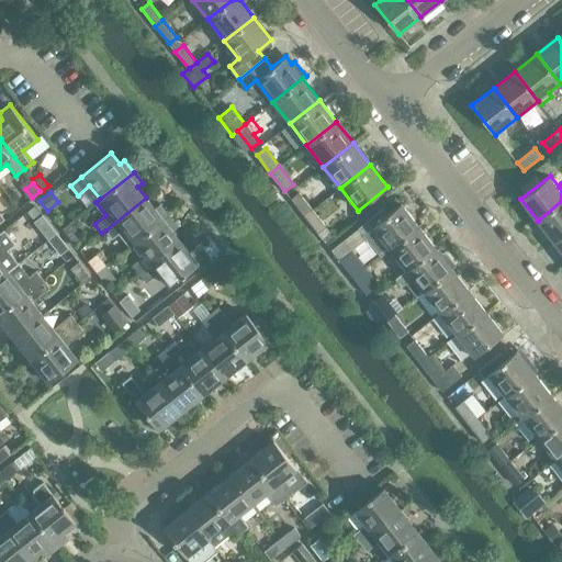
[(299,192),(291,199),(304,216),(313,210),(299,192)]
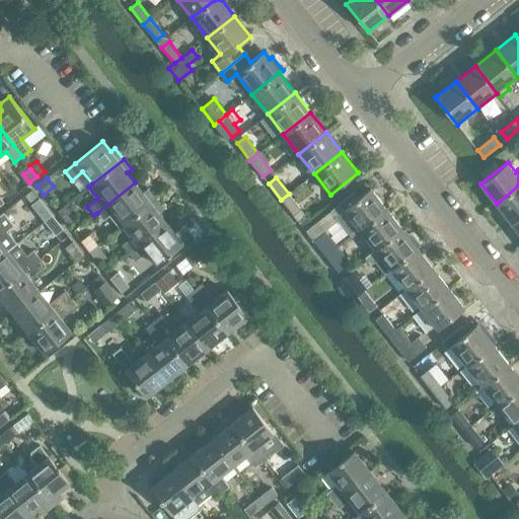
[(135,182),(97,213),(103,221),(110,215),(120,227),(124,224),(155,200),(147,189),(143,192),(135,182)]
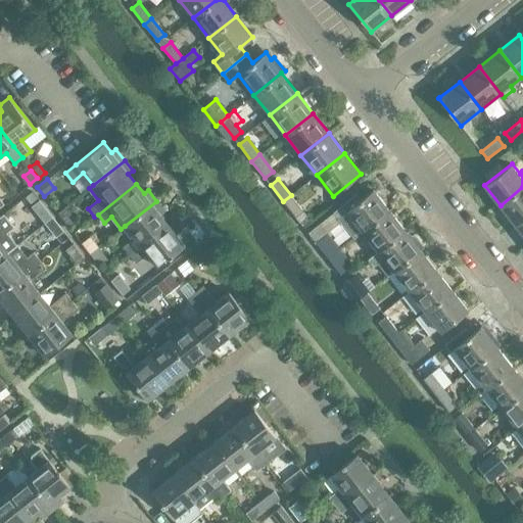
[(522,187),(501,205),(516,226),(522,220),(522,187)]
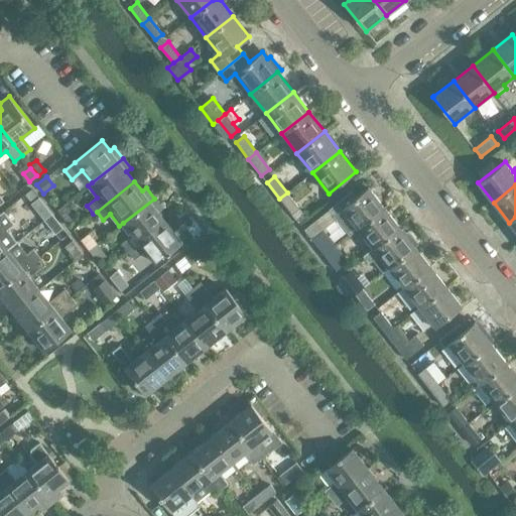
[(357,229),(384,207),(368,186),(354,198),(349,192),(328,210),(348,236),(357,229)]
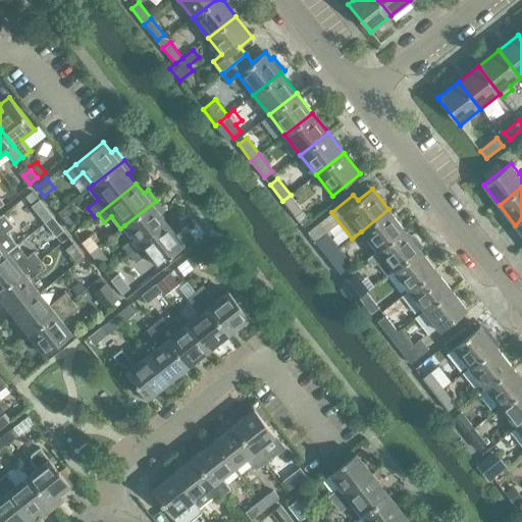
[(303,211),(291,195),(282,201),(296,217),(303,211)]
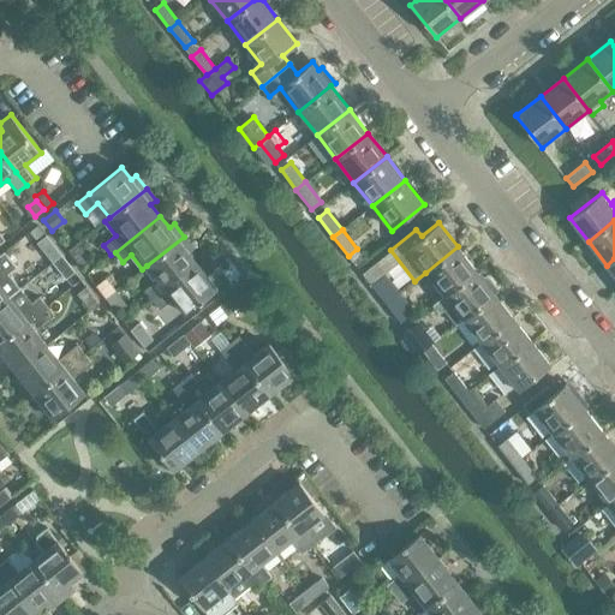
[(36,243),(52,261),(61,254),(46,234),(36,243)]
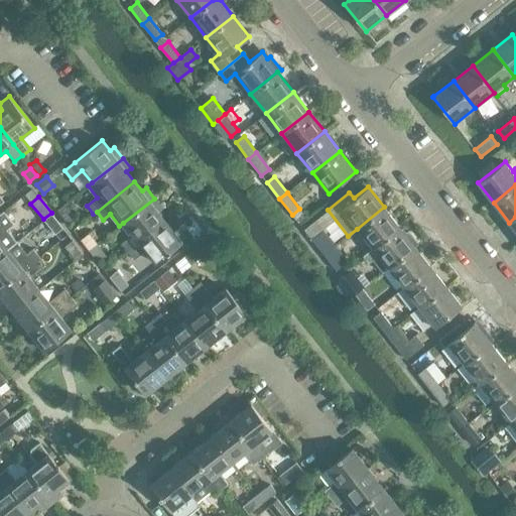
[(162,209),(154,199),(123,223),(132,235),(122,244),(128,252),(166,222),(158,212),(162,209)]
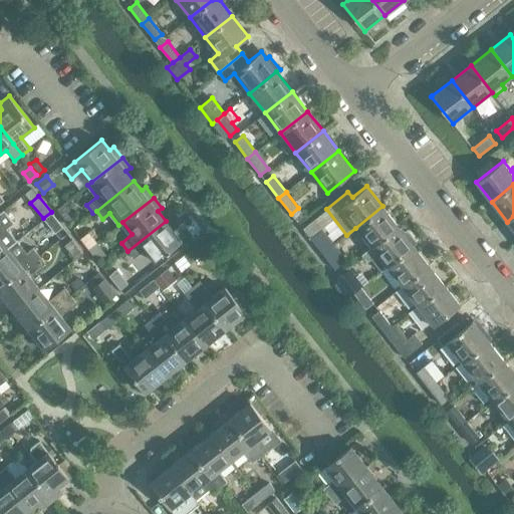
[(56,209),(68,223),(76,217),(64,203),(56,209)]
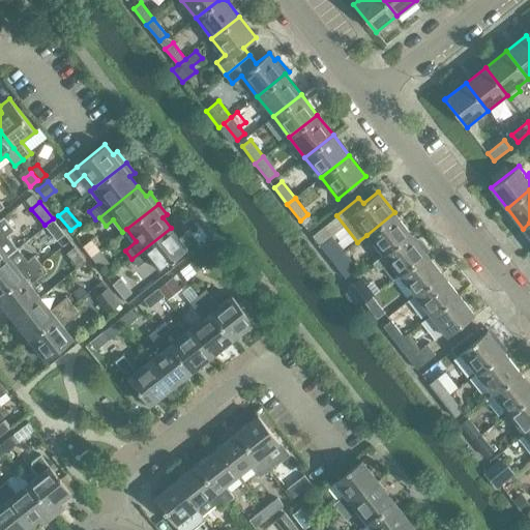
[(410,233),(394,212),(366,235),(382,255),(410,233)]
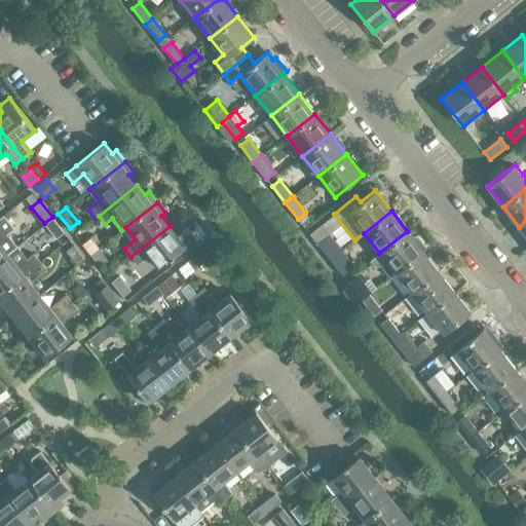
[(57,238),(65,232),(52,217),(44,223),(57,238)]
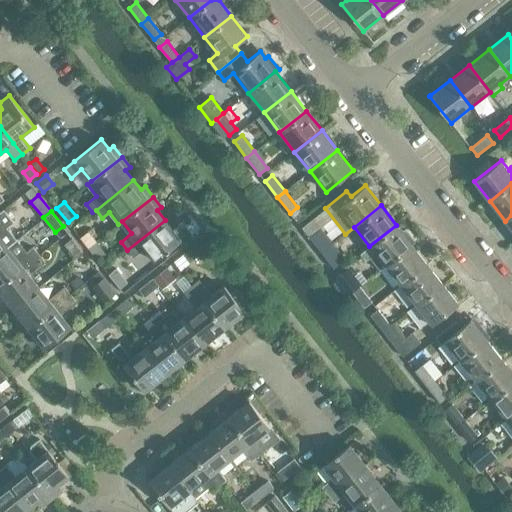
[(0,218),(0,252),(8,246),(0,235),(0,233),(14,222),(7,213),(0,218)]
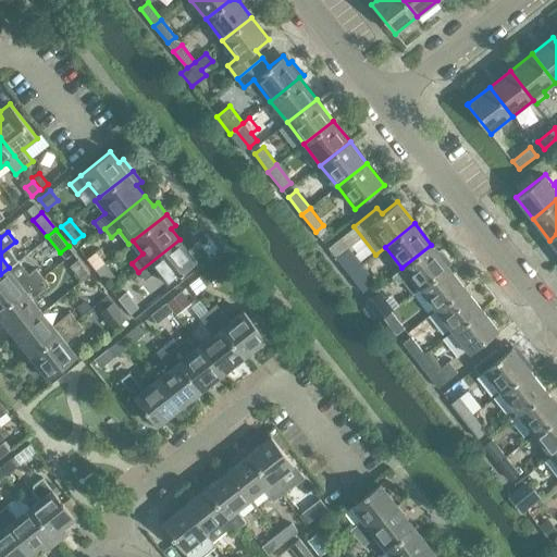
[(187,249),(180,239),(138,272),(145,280),(157,271),(168,285),(198,261),(202,258),(193,246),(187,249)]
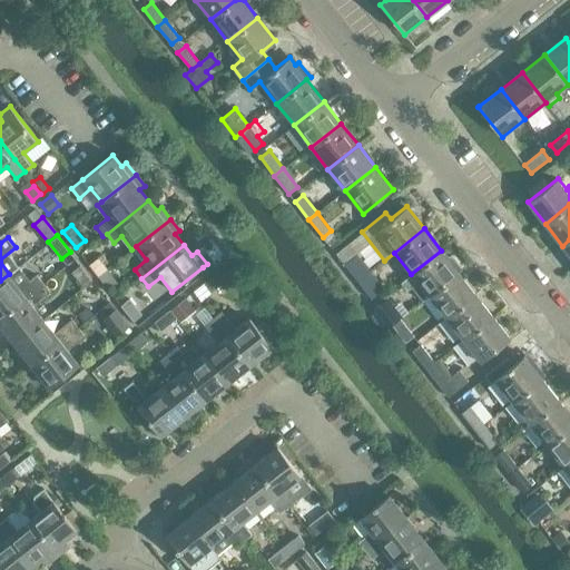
[(441,251),(411,274),(401,283),(408,291),(412,286),(423,300),(429,296),(459,272),(462,269),(451,255),(448,258),(441,251)]
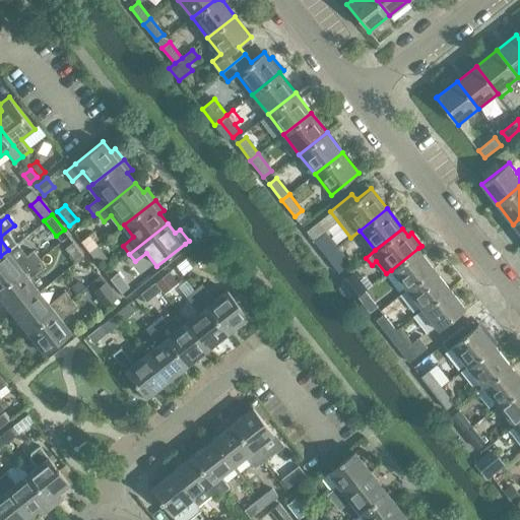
[(313,241),(326,257),(334,250),(321,235),(313,241)]
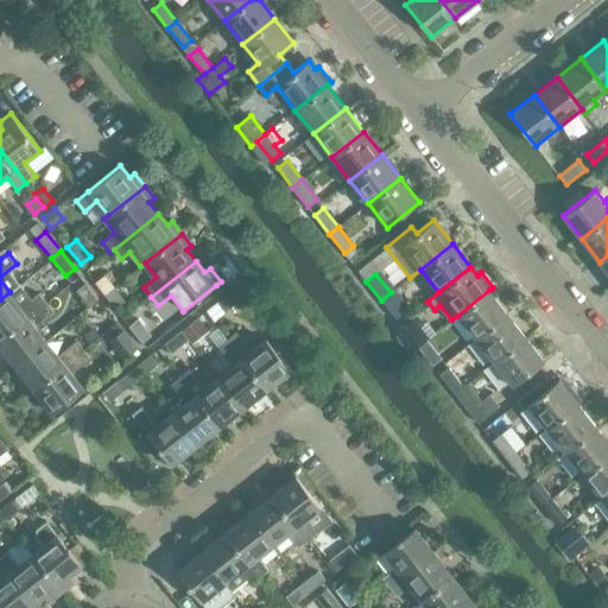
[(105,276),(95,283),(105,295),(114,287),(105,276)]
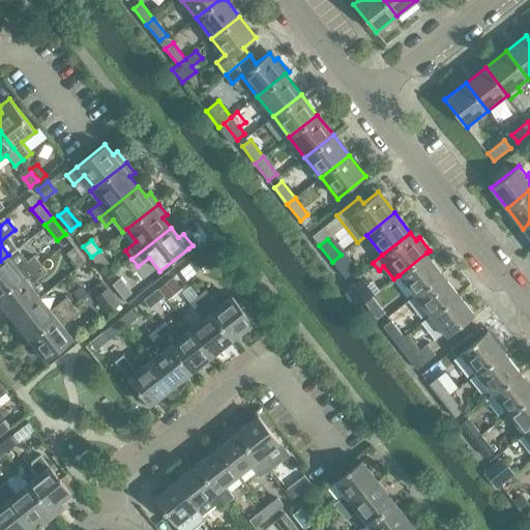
[(78,267),(86,261),(75,246),(66,253),(78,267)]
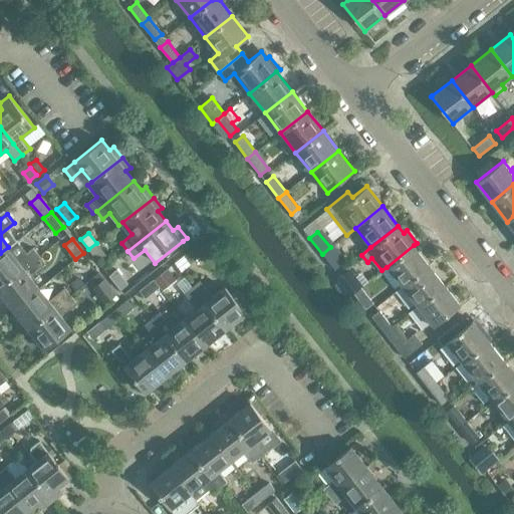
[(8,247),(0,253),(0,285),(39,255),(33,247),(26,252),(17,240),(8,247)]
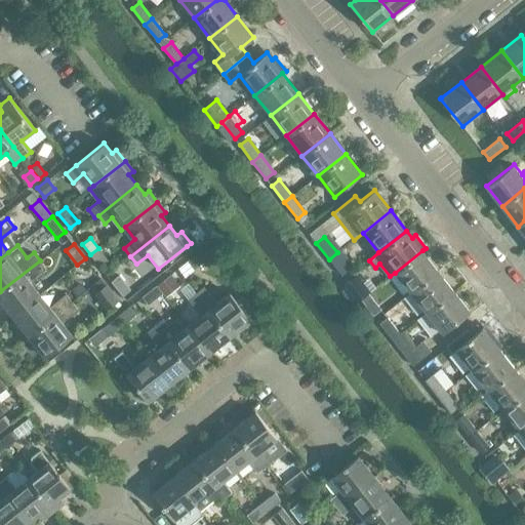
[(98,248),(90,254),(99,266),(108,259),(98,248)]
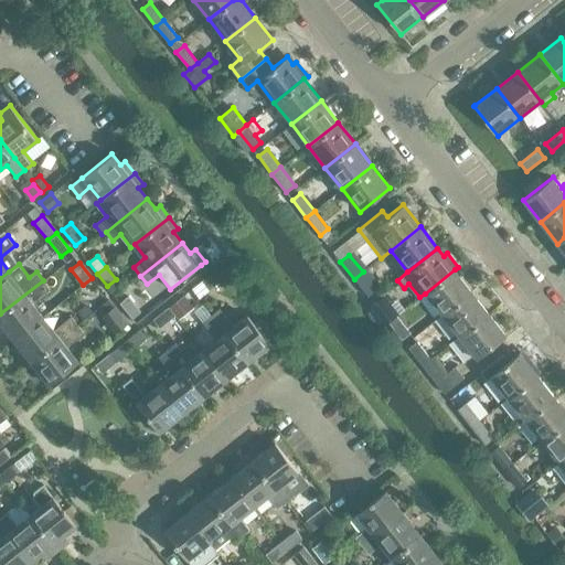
[(471,291),(455,269),(425,294),(441,316),(471,291)]
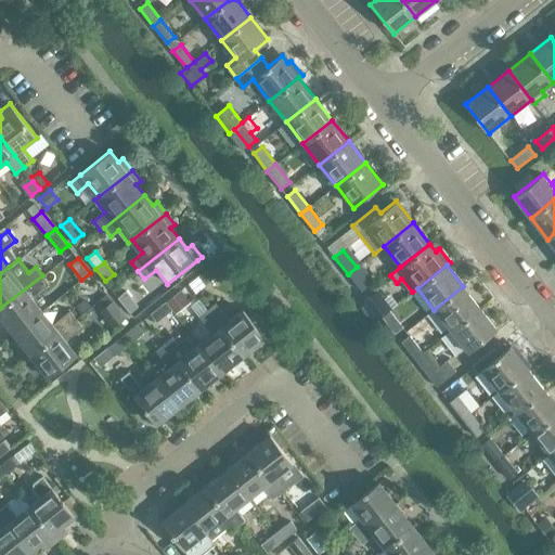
[(370,284),(357,267),(348,274),(361,292),(370,284)]
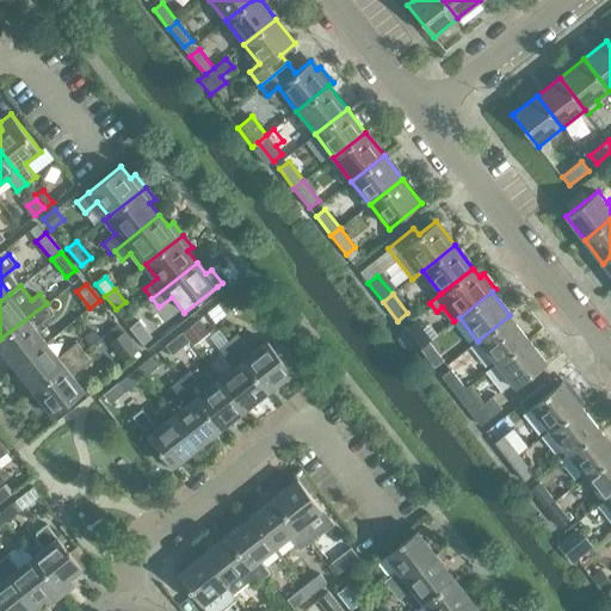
[(228,296),(207,312),(216,323),(236,307),(228,296)]
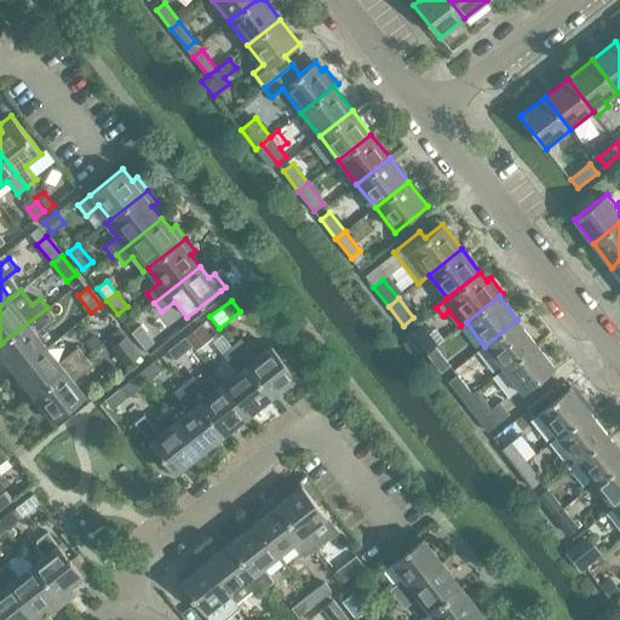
[(47,308),(0,344),(0,352),(15,373),(49,346),(36,332),(55,317),(47,308)]
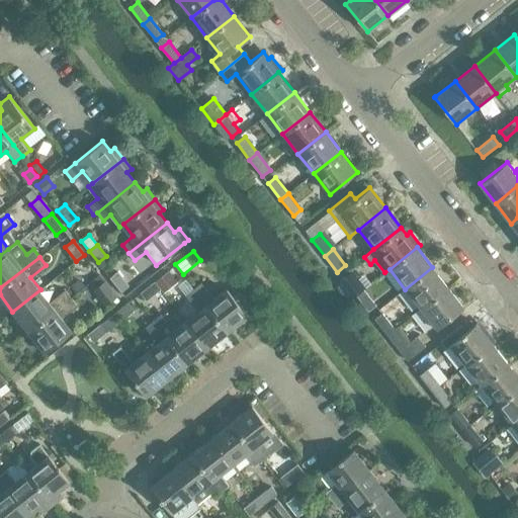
[(448,287),(432,267),(405,289),(421,309),(448,287)]
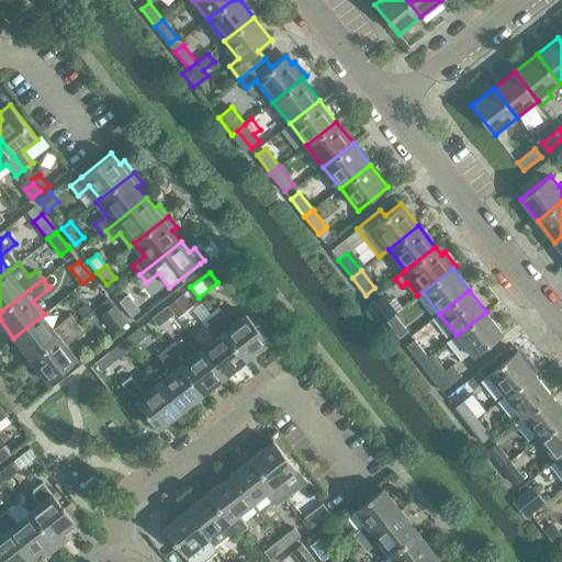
[(189,302),(182,293),(168,305),(175,314),(189,302)]
